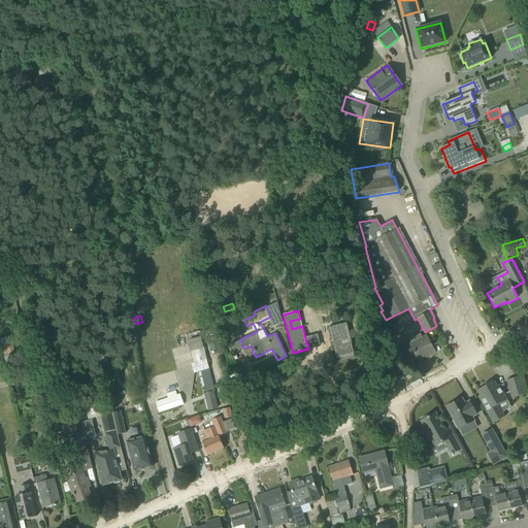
[(332,338),(333,337),(338,356),(352,353),(351,351),(350,344),(352,343),(347,324),(336,326),(329,328),(331,338),(332,338)]
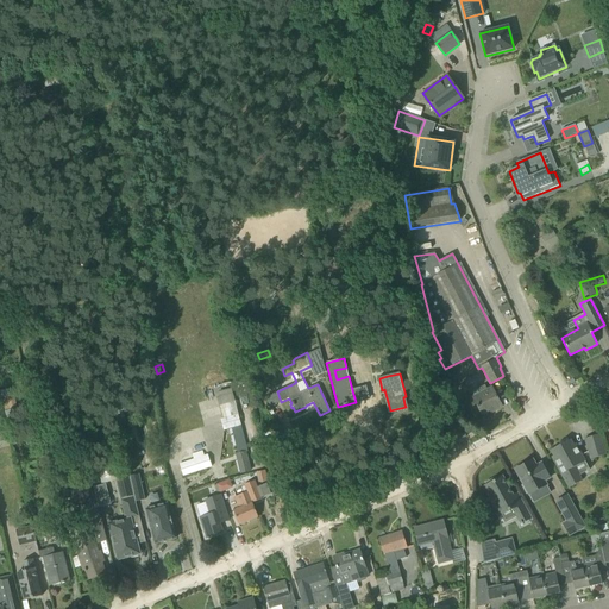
[(482,396),(473,400),(482,414),(501,405),(493,390),(489,393),(484,385),(477,389),(482,396)]
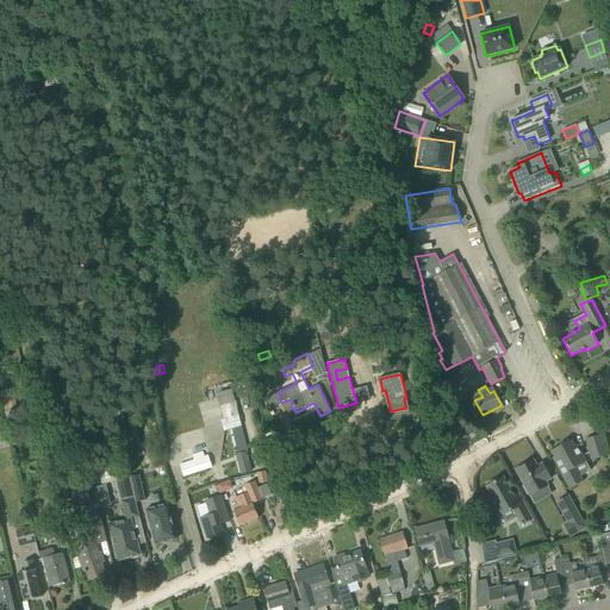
[(12,388),(1,391),(6,409),(16,406),(12,388)]
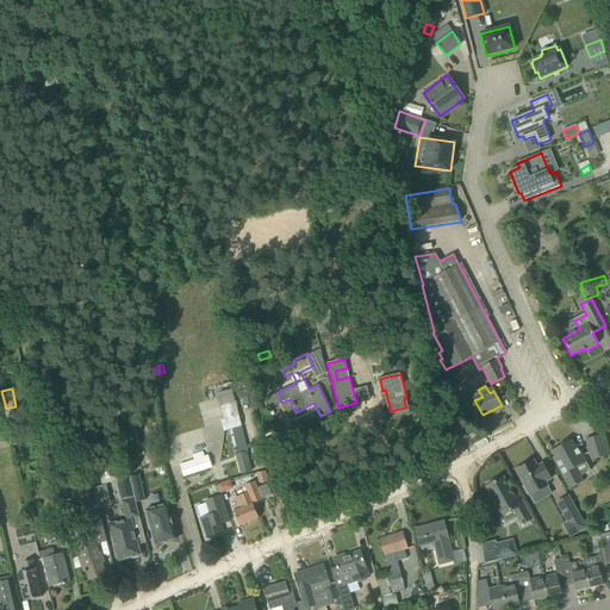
[(223,419),(221,421),(224,431),(231,429),(237,454),(235,455),(241,475),(251,472),(247,453),(248,453),(232,393),(217,398),(223,419)]
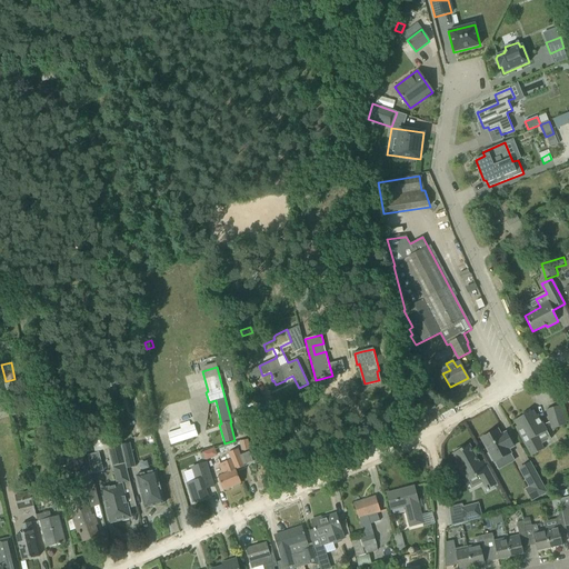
[(0,381),(0,411),(0,413),(9,411),(6,396),(3,385),(2,381),(0,381)]
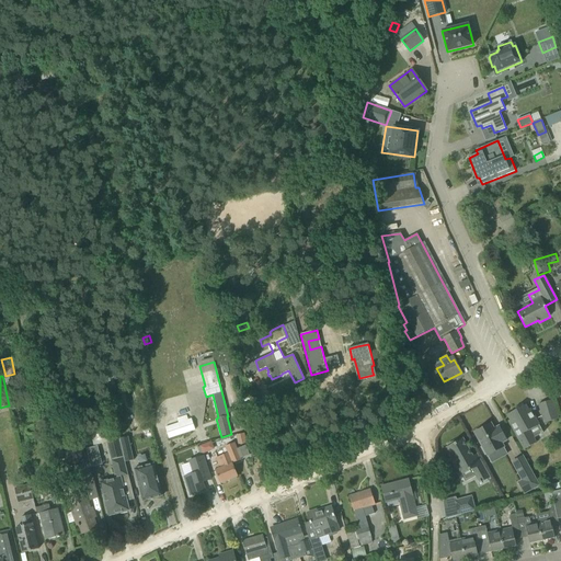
[(14,377),(3,379),(6,390),(18,387),(14,377)]
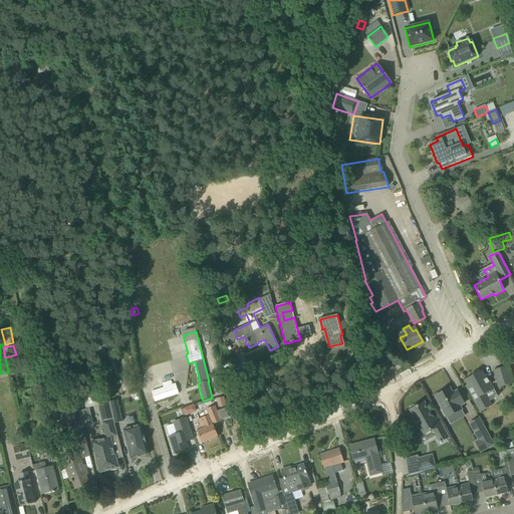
[(493,370),(499,388),(511,383),(506,366),(493,370)]
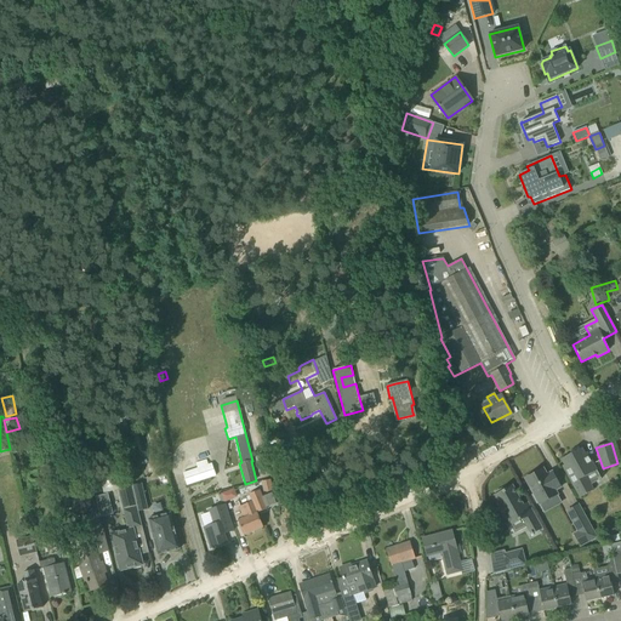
[(597,471),(587,453),(585,454),(581,449),(580,450),(579,448),(571,453),(571,454),(562,460),(564,465),(562,466),(580,499),(590,493),(586,485),(590,483),(586,477),(597,471)]
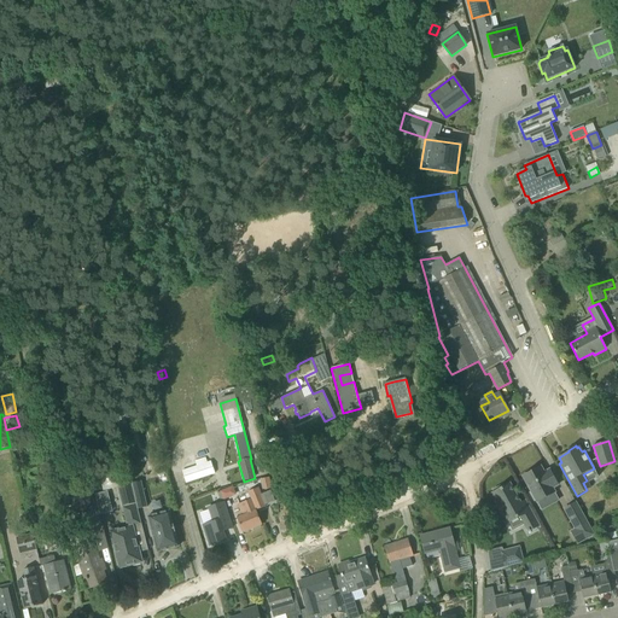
[(181,471),(185,484),(215,474),(210,461),(207,462),(205,458),(194,461),(196,466),(181,471)]
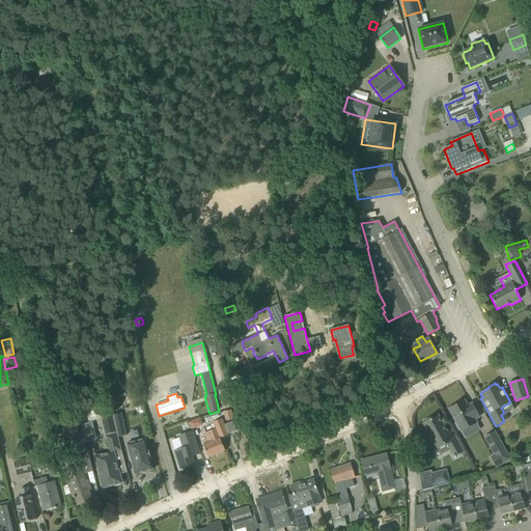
[(449,410),(456,423),(455,424),(459,430),(460,430),(462,431),(476,423),(475,420),(479,417),(472,404),(468,407),(465,401),(449,410)]
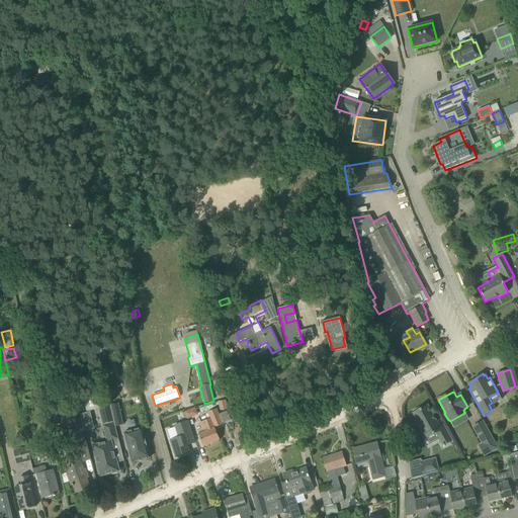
[(225,400),(219,402),(221,410),(227,409),(228,409),(226,400),(225,400)]
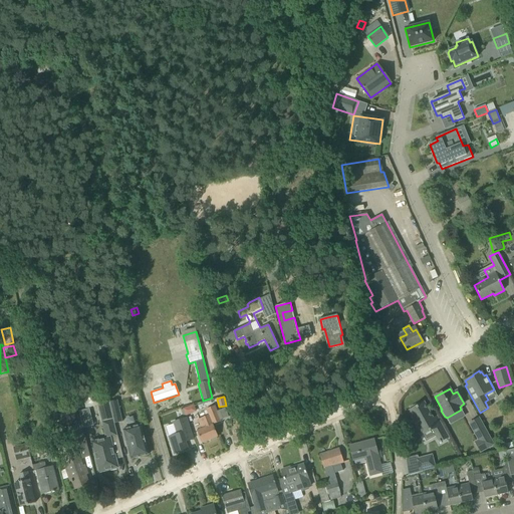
[(109,404),(113,419),(114,424),(122,422),(117,401),(109,403),(109,404)]
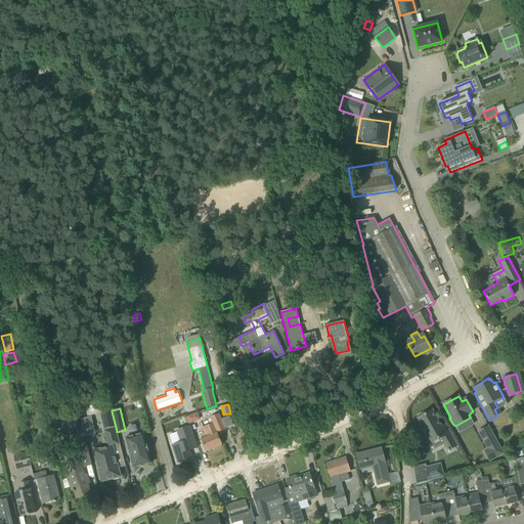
[(420,418),(418,419),(422,427),(421,428),(425,436),(427,435),(431,444),(432,443),(435,448),(444,443),(442,440),(450,435),(446,427),(442,429),(433,410),(426,415),(425,412),(419,416),(420,418)]
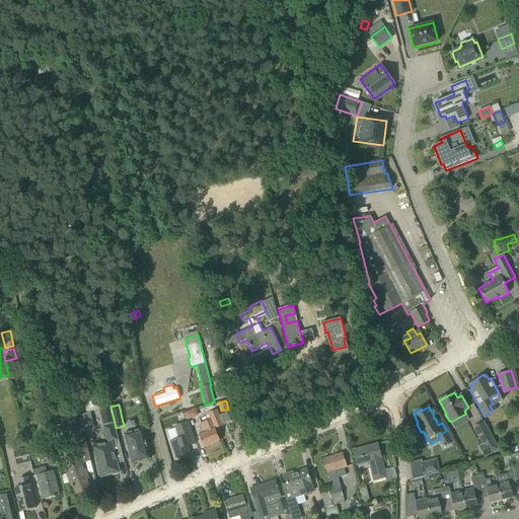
[(110,408),(98,411),(102,426),(115,423),(110,408)]
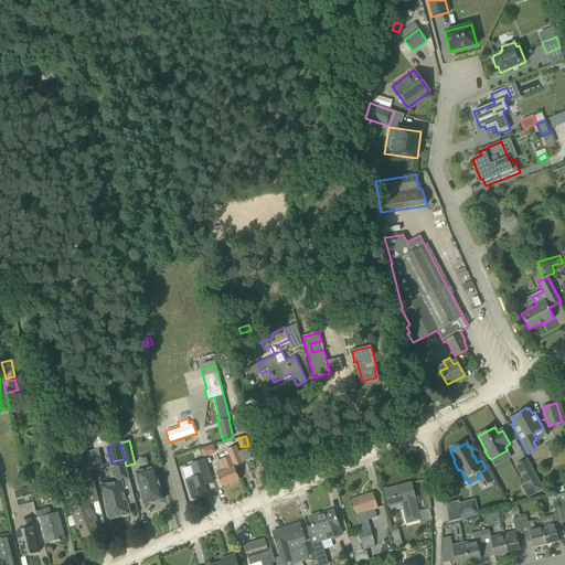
[(213,445),(201,449),(204,457),(216,452),(213,445)]
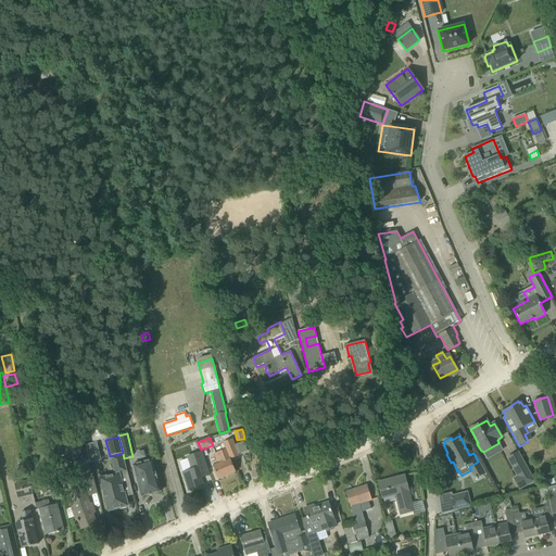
[(213,454),(217,464),(213,466),(218,479),(236,472),(230,459),(239,456),(232,439),(223,443),(225,450),(213,454)]
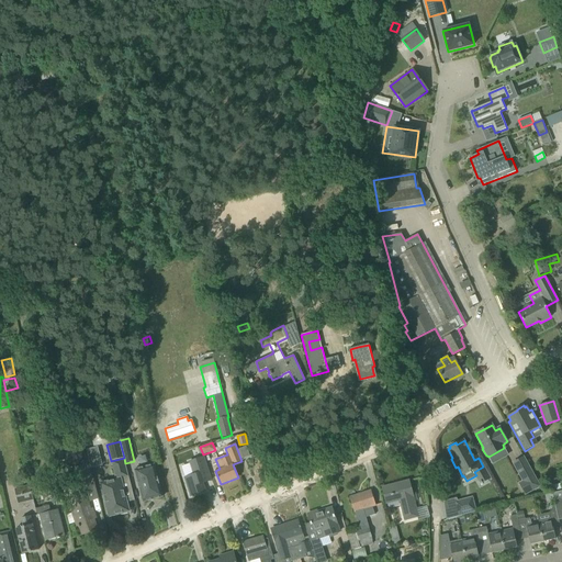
[(82,468),(77,470),(78,475),(83,492),(94,487),(96,487),(91,471),(88,457),(79,460),(82,468)]
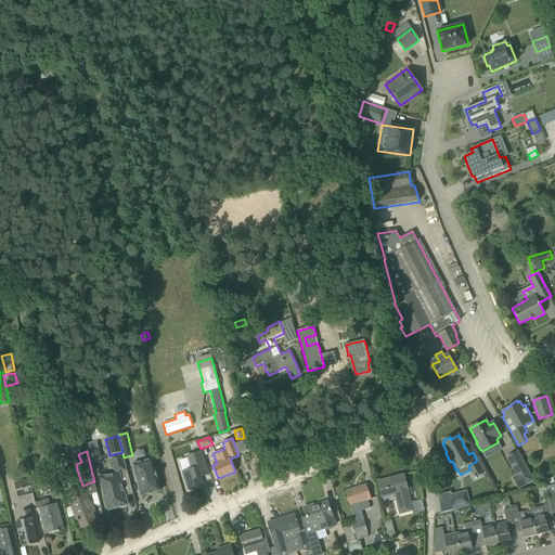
[(191,469),(182,472),(189,490),(203,485),(199,477),(208,474),(201,451),(186,456),(191,469)]
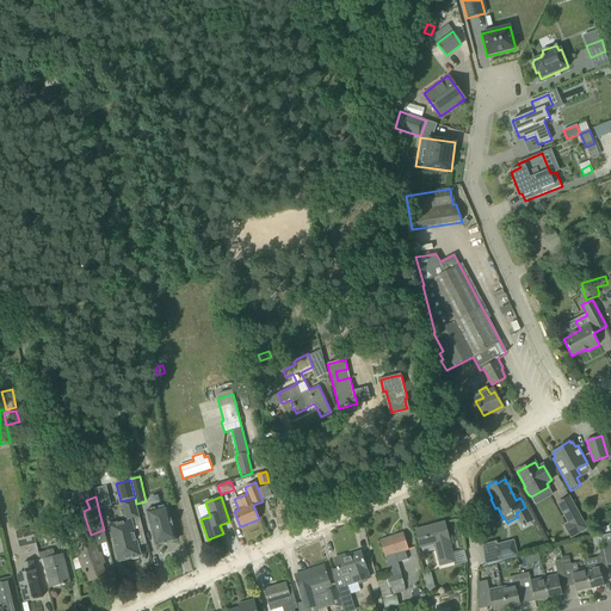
[(136,504),(135,498),(121,501),(125,523),(110,526),(119,561),(131,557),(131,560),(139,559),(139,556),(140,556),(137,547),(147,544),(136,504)]
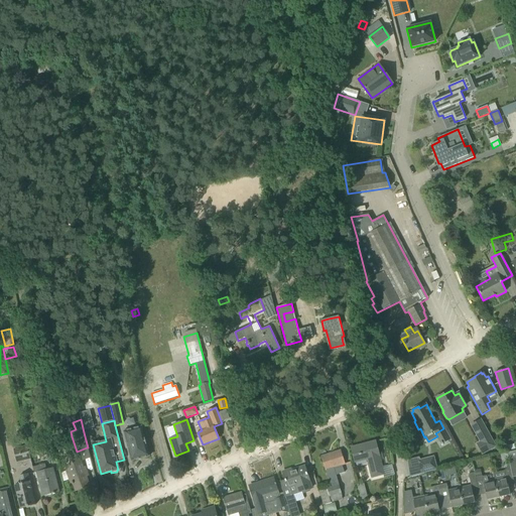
[(481,420),(471,425),(481,442),(477,444),(482,454),(495,446),(481,420)]
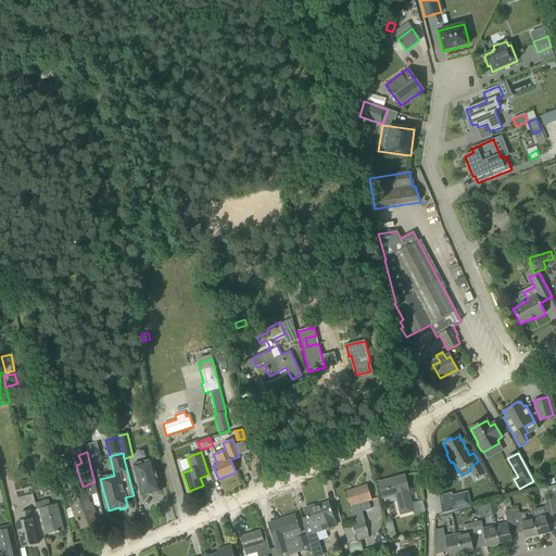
[(134,465),(141,496),(161,492),(153,460),(134,465)]
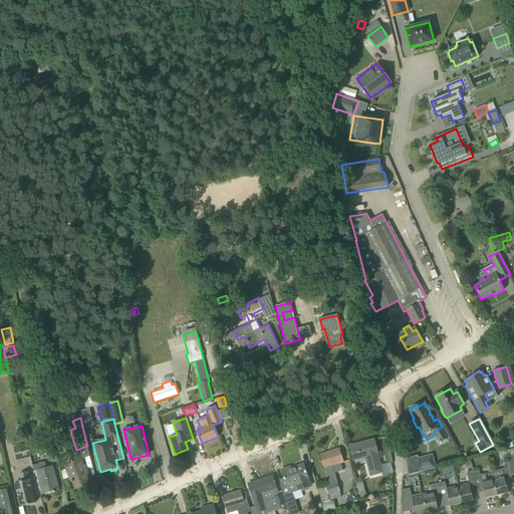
[(41,441),(43,449),(45,449),(48,460),(57,458),(51,438),(41,441)]
